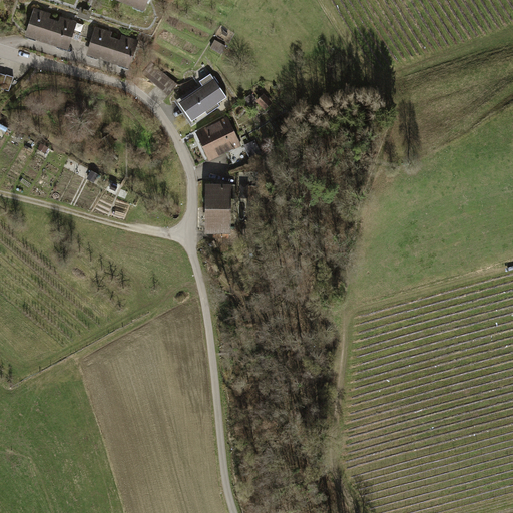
[(121,0),(135,6),(135,5),(145,8),(147,0),(121,0)]
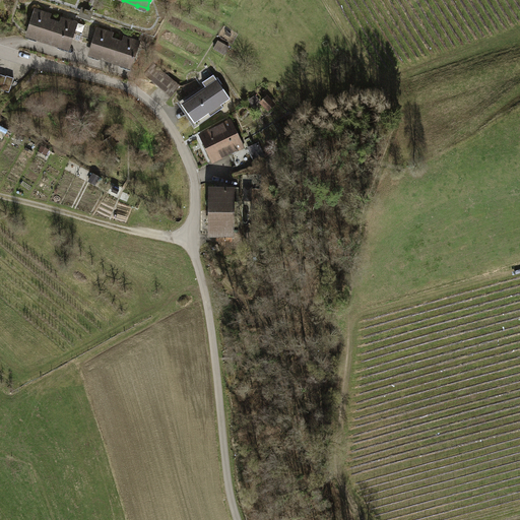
[(38,39),(52,44),(55,33),(53,31),(56,22),(45,19),(47,14),(36,10),(27,35),(38,38),(38,39)]
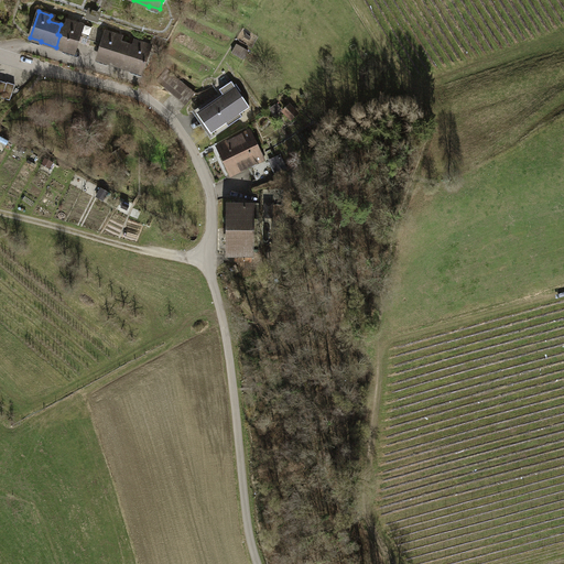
[(69,28),(61,24),(57,34),(60,35),(56,47),(64,50),(64,49),(75,52),(84,25),(72,22),(69,28)]
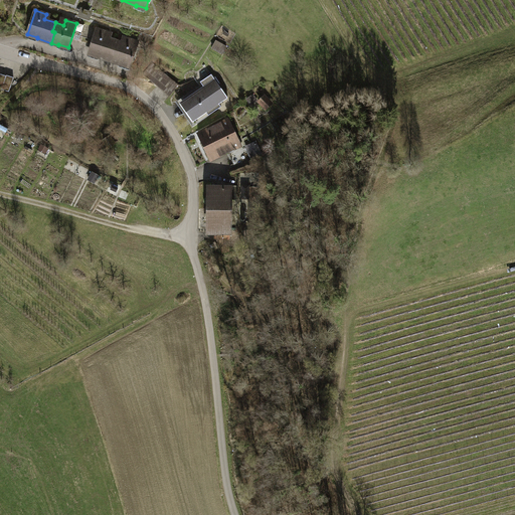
[(99,57),(113,61),(116,51),(114,50),(117,41),(107,37),(109,32),(97,29),(90,53),(100,56),(99,57)]
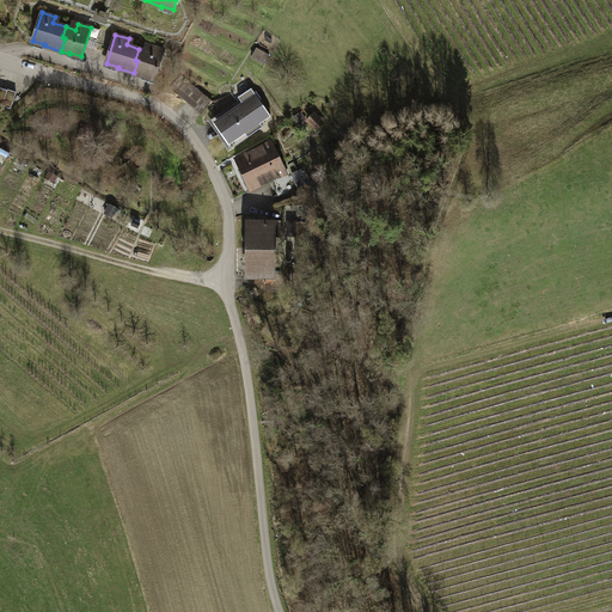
[(165,48),(178,51),(181,43),(167,40),(165,48)]
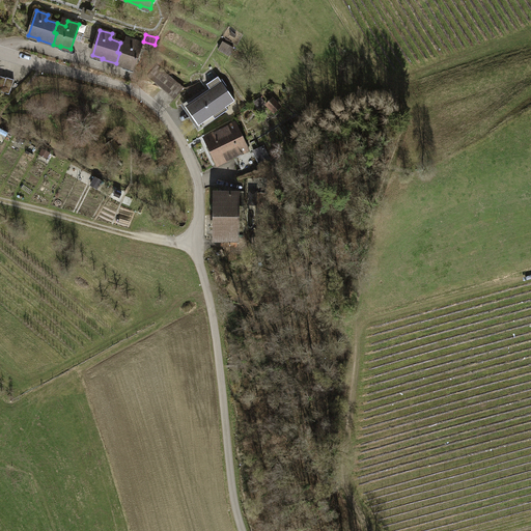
[(129,45),(120,43),(117,52),(119,53),(116,63),(123,66),(124,65),(134,68),(142,44),(131,39),(129,45)]
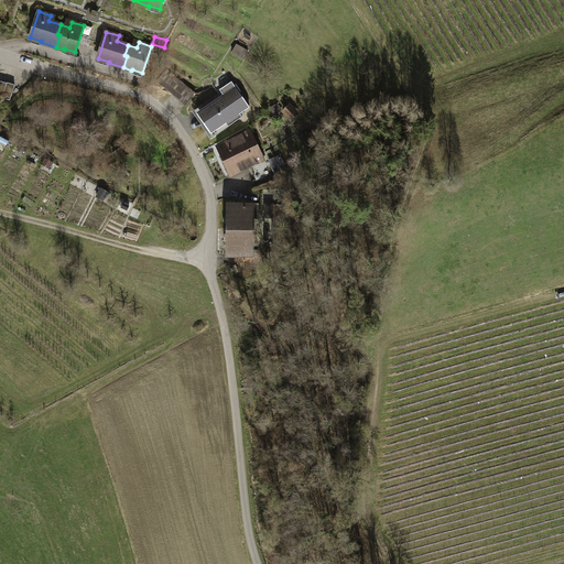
[(186,105),(196,94),(167,69),(160,79),(175,93),(174,94),(186,105)]
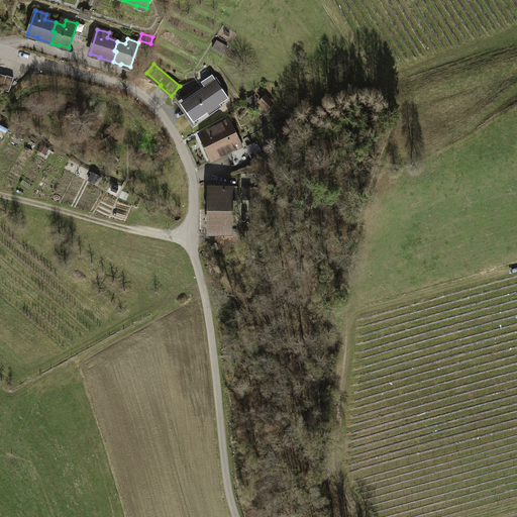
[(201,86),(182,99),(191,113),(186,116),(194,127),(222,107),(220,104),(229,99),(209,70),(196,79),(201,86)]
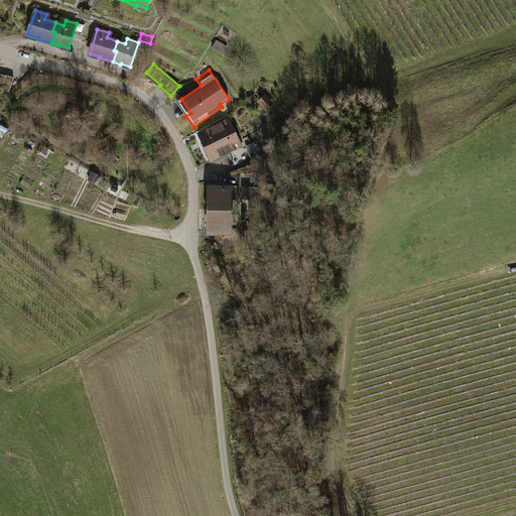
[(9,92),(14,78),(7,76),(0,74),(0,92),(1,93),(2,90),(9,92)]
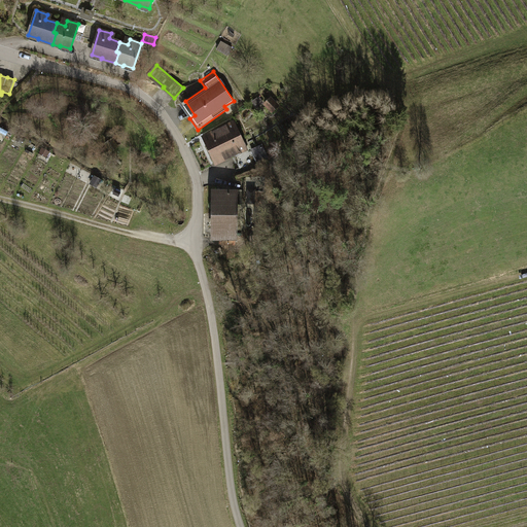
[(278,105),(272,99),(266,104),(272,110),(278,105)]
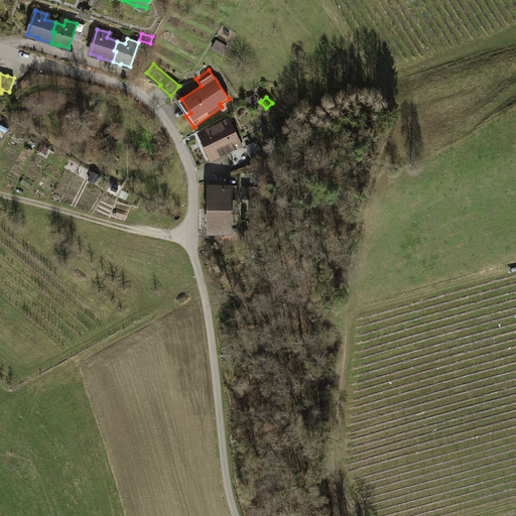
[(213,129),(200,136),(211,160),(229,151),(235,164),(248,158),(229,119),(213,129)]
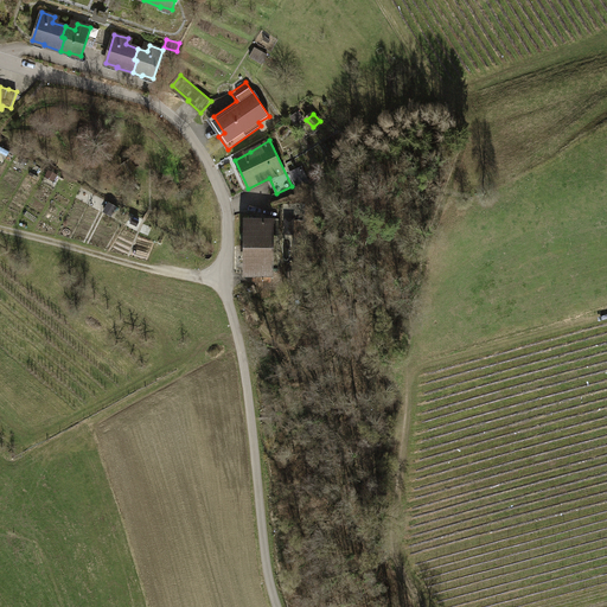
[(135,168),(129,161),(122,166),(128,174),(135,168)]
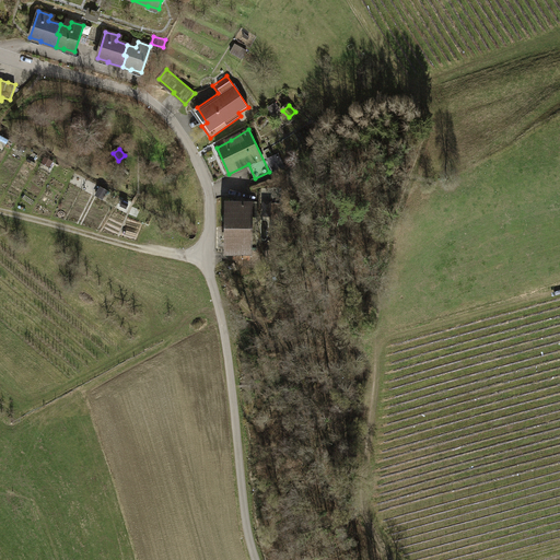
[(275,173),(284,167),(278,154),(268,160),(275,173)]
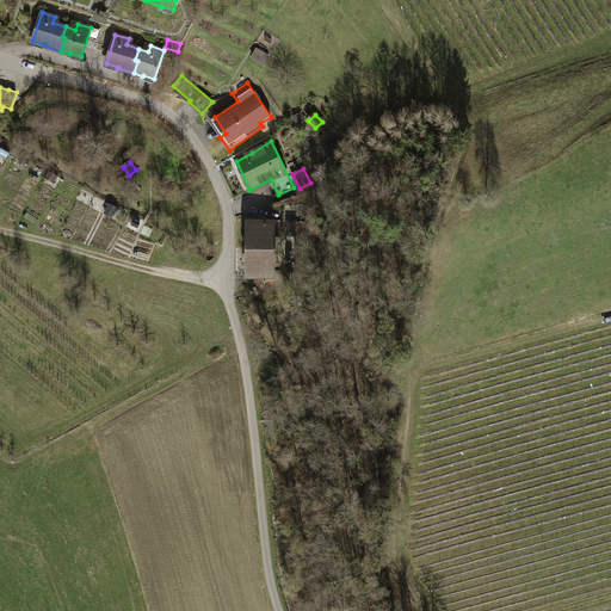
[(273,223),(248,223),(247,276),(258,276),(258,284),(273,284),(273,223)]
